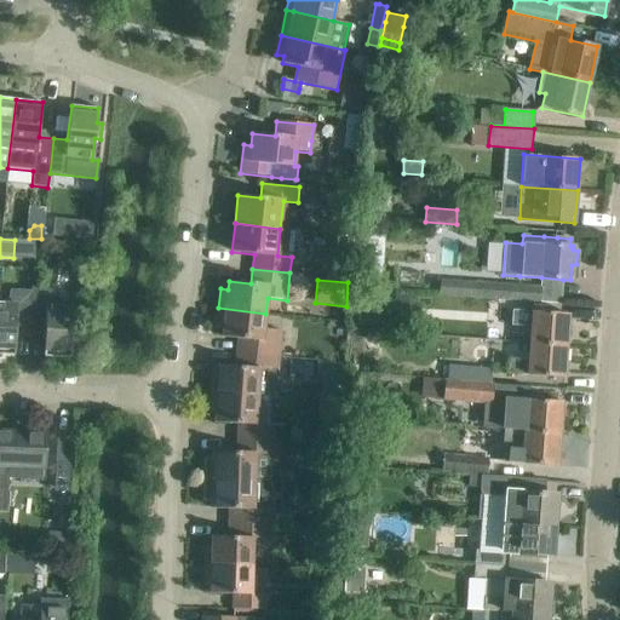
[(540,303),(541,287),(440,281),(438,296),(540,303)]
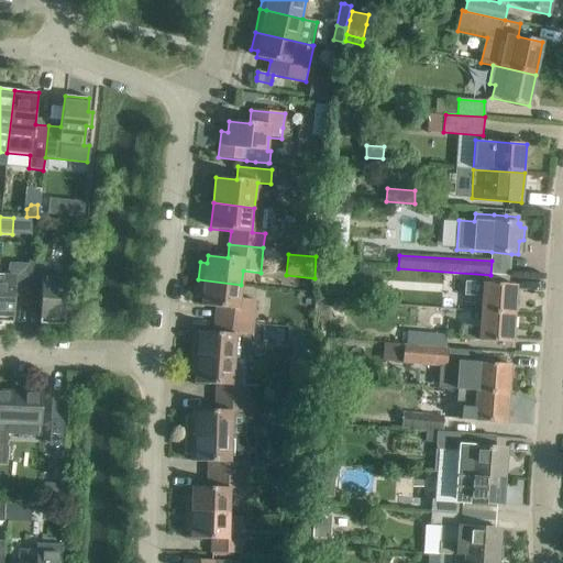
[(28,293),(28,299),(41,299),(40,324),(65,326),(65,312),(70,312),(70,298),(66,298),(67,278),(43,277),(44,261),(29,261),(29,264),(28,283),(28,293)]
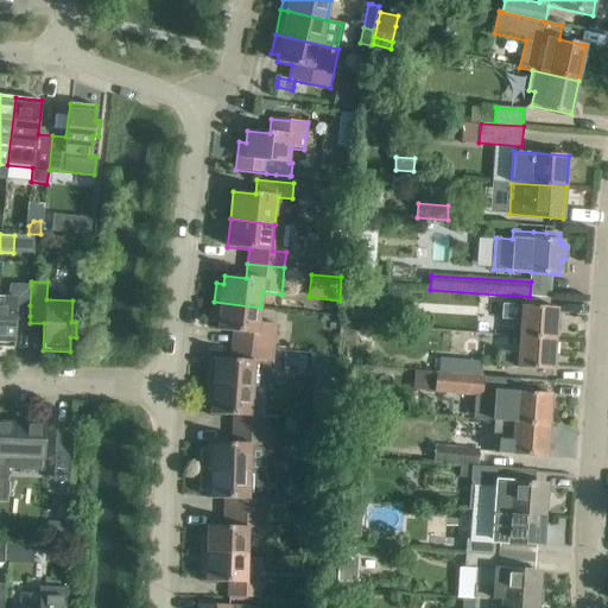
[(17,304),(30,305),(31,285),(11,284),(6,298),(0,297),(0,348),(14,349),(17,304)]
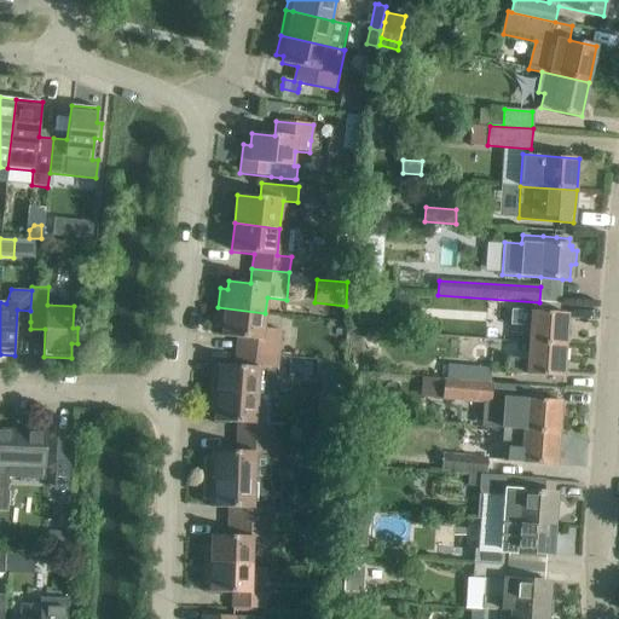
[(264,329),(265,313),(218,307),(215,327),(223,328),(221,336),(237,339),(244,339),(243,353),(278,357),(281,341),(281,331),(264,329)]
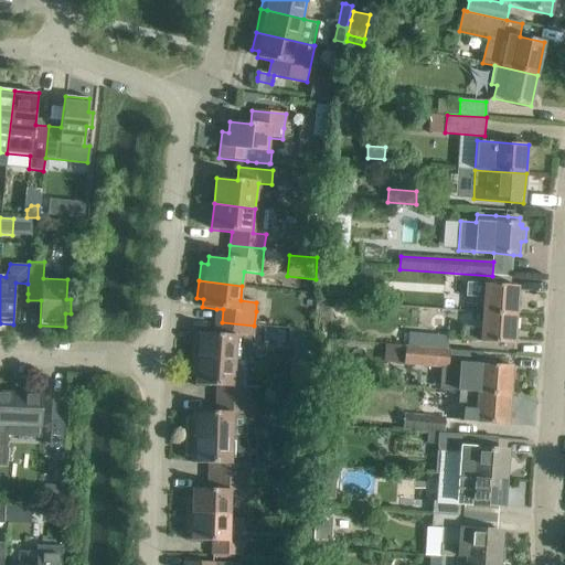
[(484,297),(482,313),(515,316),(518,286),(484,284),(467,283),(466,296),(484,297)]
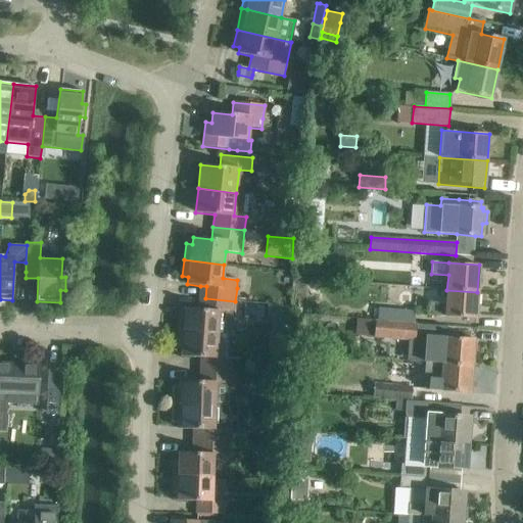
[(26,282),(14,281),(13,299),(25,300),(26,282)]
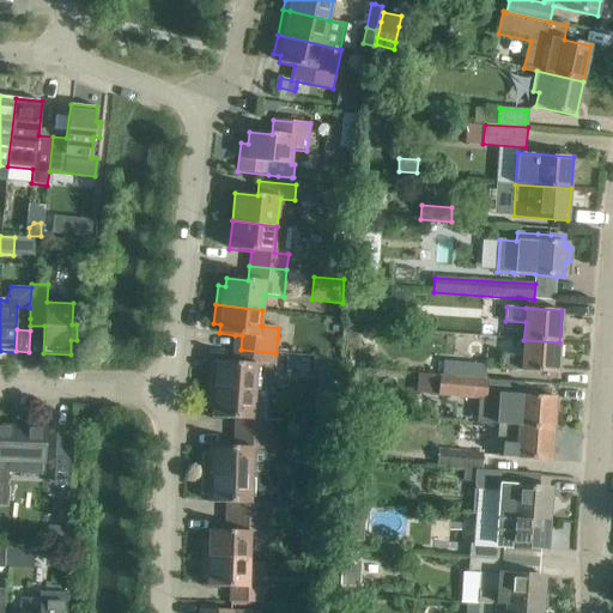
[(559,343),(523,340),(522,357),(503,356),(502,369),(522,370),(521,371),(557,374),(559,343)]
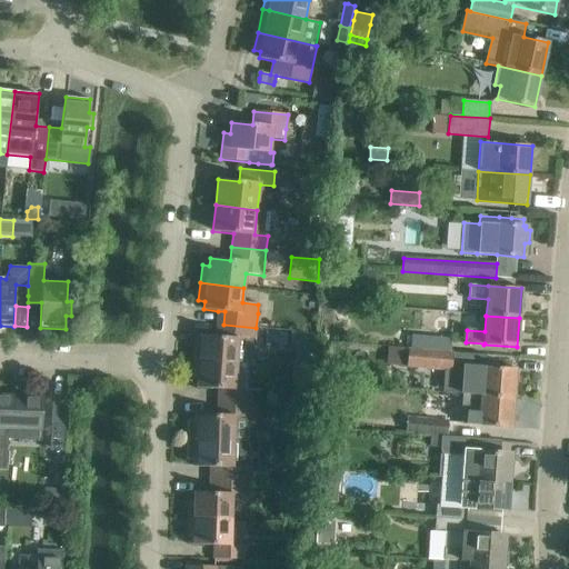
[(193,343),(192,361),(248,365),(252,366),(253,351),(255,351),(256,328),(223,325),(222,338),(215,337),(201,336),(200,343),(193,343)]
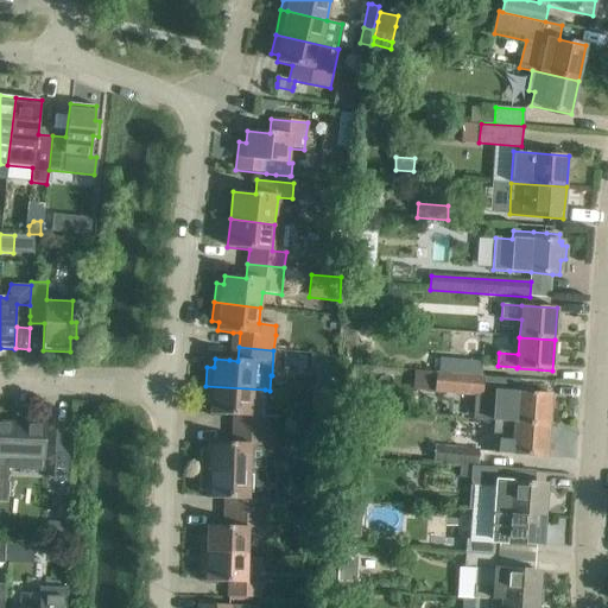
[(438,359),(437,373),(480,375),(481,362),(438,359)]
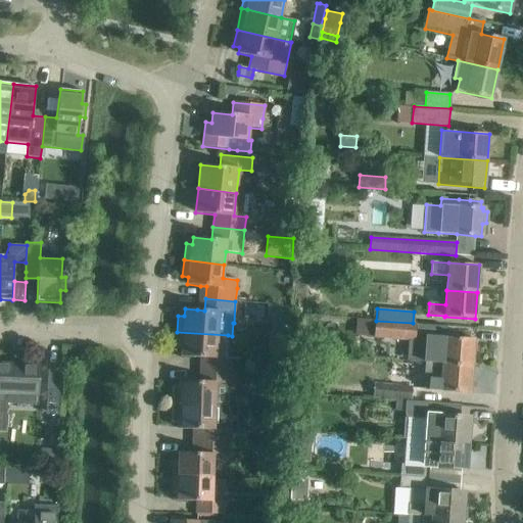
[(360,320),(359,335),(373,337),(373,338),(409,340),(414,341),(413,362),(425,363),(472,366),(474,339),(445,337),(445,326),(415,324),(413,323),(376,321),(360,320)]
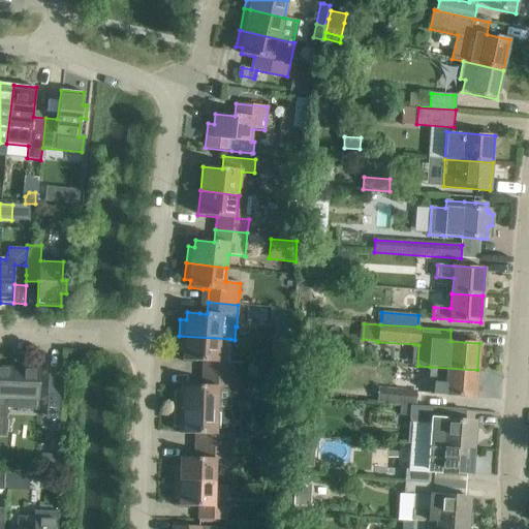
[(179,336),(178,352),(184,353),(183,361),(203,362),(203,374),(232,376),(234,362),(229,362),(230,339),(179,336)]
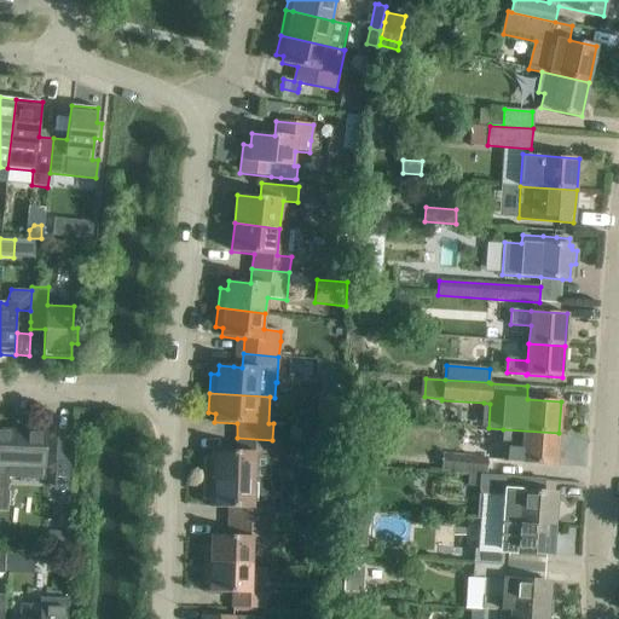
[(501,447),(501,461),(520,462),(520,463),(556,466),(559,433),(503,429),(502,447),(501,447)]
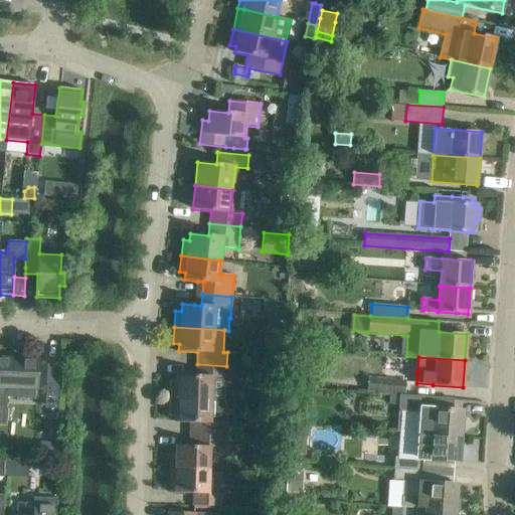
[(0,424),(5,425),(7,397),(36,398),(37,388),(38,361),(0,358),(0,424)]
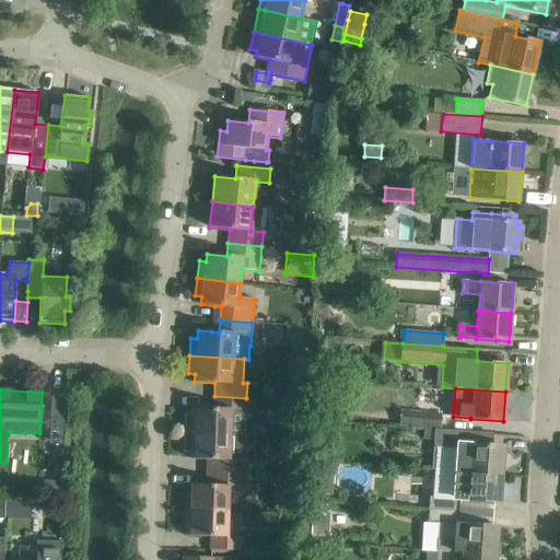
[(187,416),(186,433),(245,435),(246,411),(246,398),(214,396),(214,408),(194,408),(194,416),(187,416)]
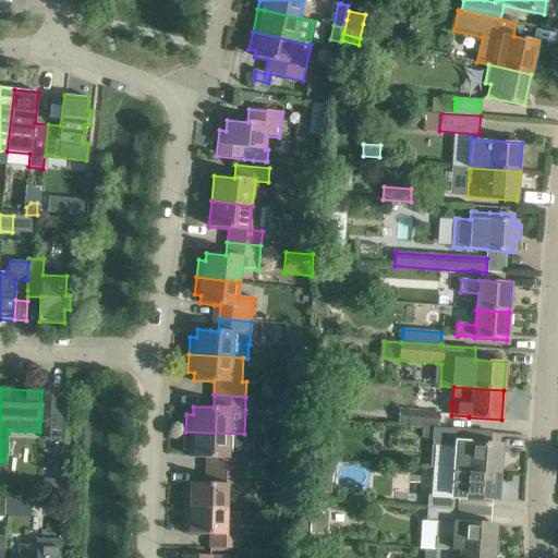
[(64,423),(65,410),(55,410),(55,423),(64,423)]
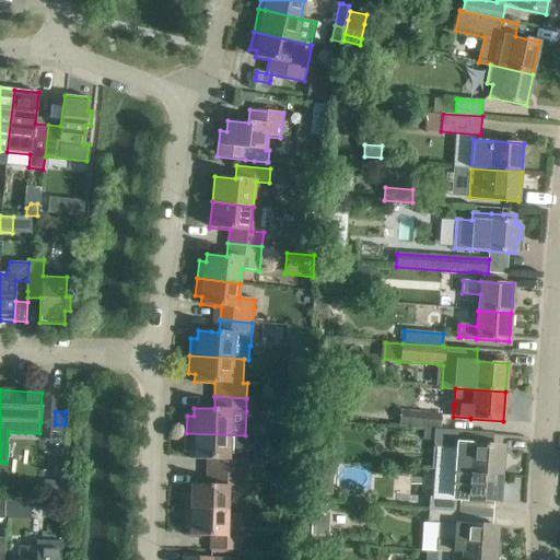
[(399,412),(398,427),(434,429),(440,430),(441,416),(399,412)]
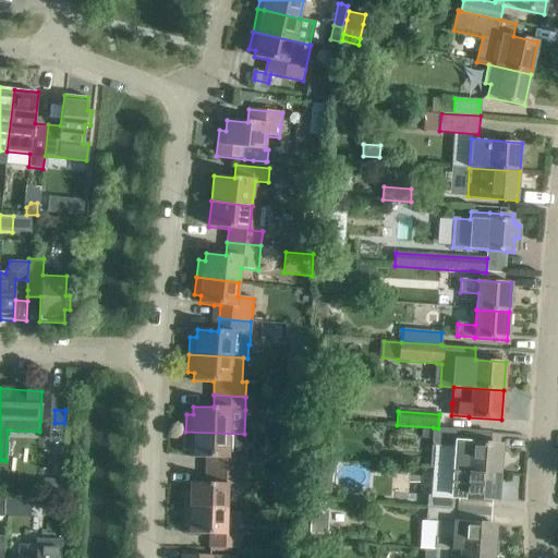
[(455,470),(498,473),(500,446),(487,445),(488,432),(438,428),(433,427),(432,440),(457,443),(455,470)]
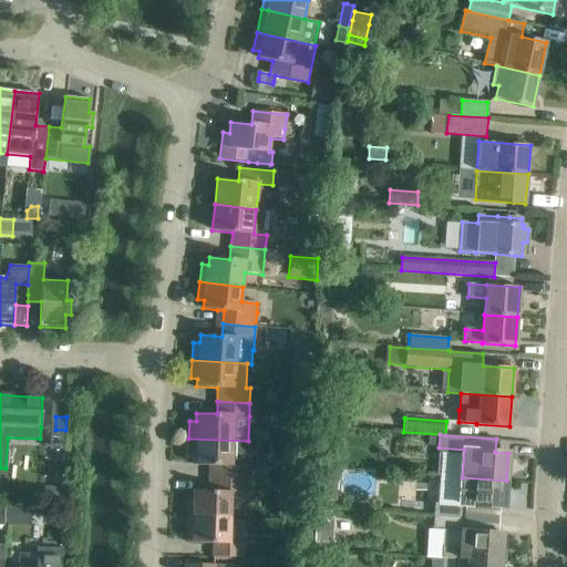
[(188,439),(188,457),(195,457),(195,465),(209,465),(208,478),(215,478),(249,480),(249,474),(250,441),(248,441),(188,439)]
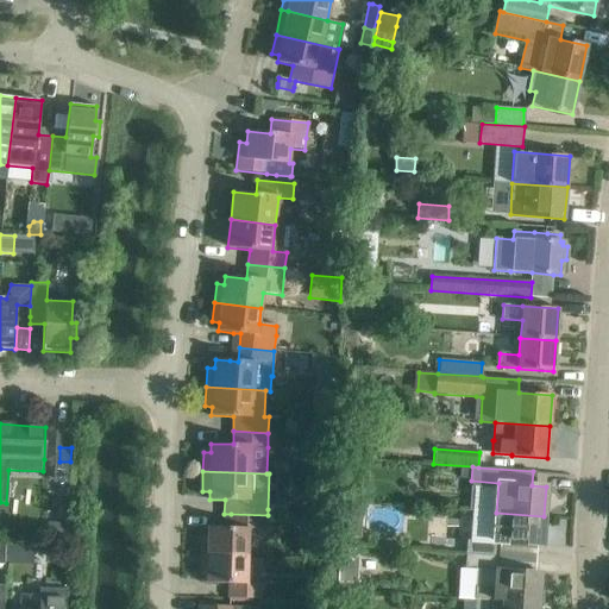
[(364,507),(339,504),(338,519),(363,521),(364,507)]
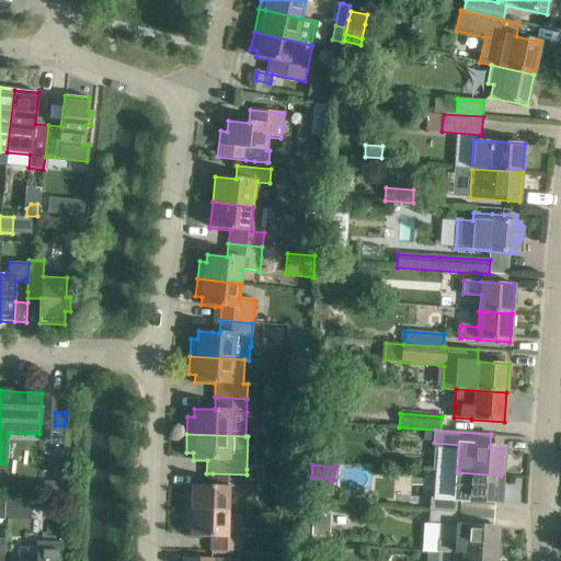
[(416,507),(416,508),(428,510),(428,511),(459,513),(460,500),(494,502),(499,503),(501,476),(457,472),(455,500),(433,497),(430,497),(430,499),(416,497),(416,507)]
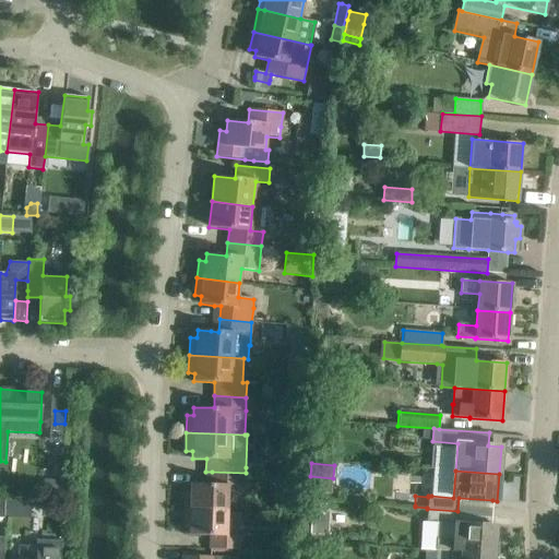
[(185,491),(183,510),(227,511),(227,486),(245,487),(246,480),(246,473),(212,472),(205,472),(205,485),(191,484),(191,491),(185,491)]
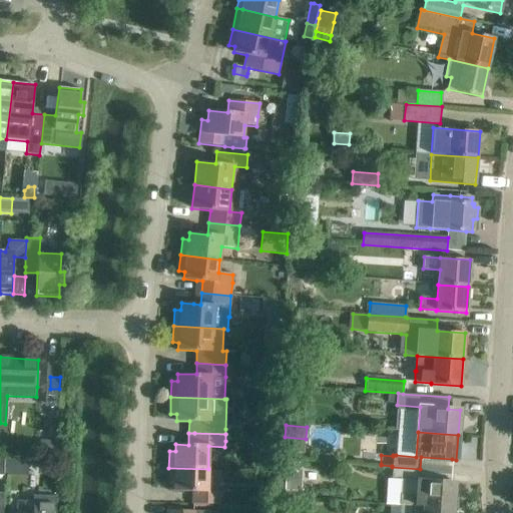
[(40,441),(39,457),(55,457),(56,441),(40,441)]
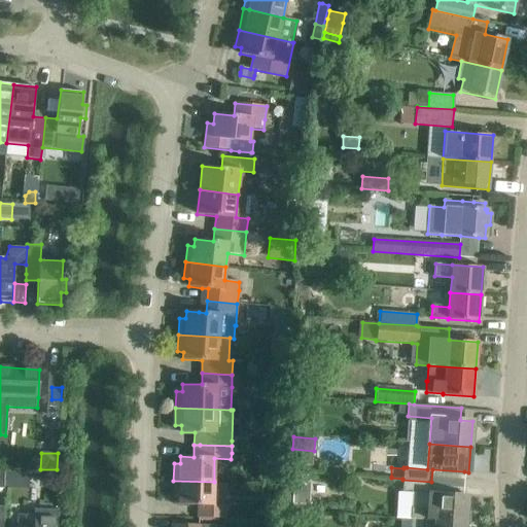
[(471,512),(465,512),(466,496),(430,494),(431,482),(402,480),(401,492),(416,493),(414,519),(464,522),(464,523),(471,523),(471,522),(470,522),(471,512)]
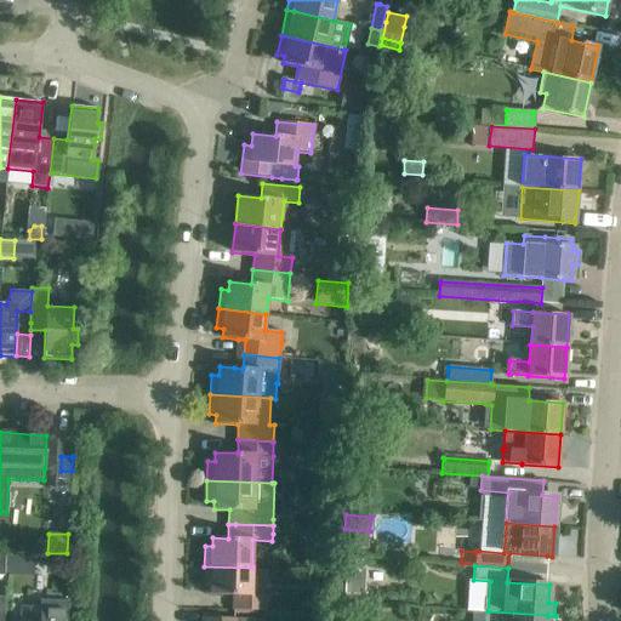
[(204,567),(204,586),(211,586),(211,594),(233,596),(233,610),(268,611),(269,596),(251,594),(252,568),(204,567)]
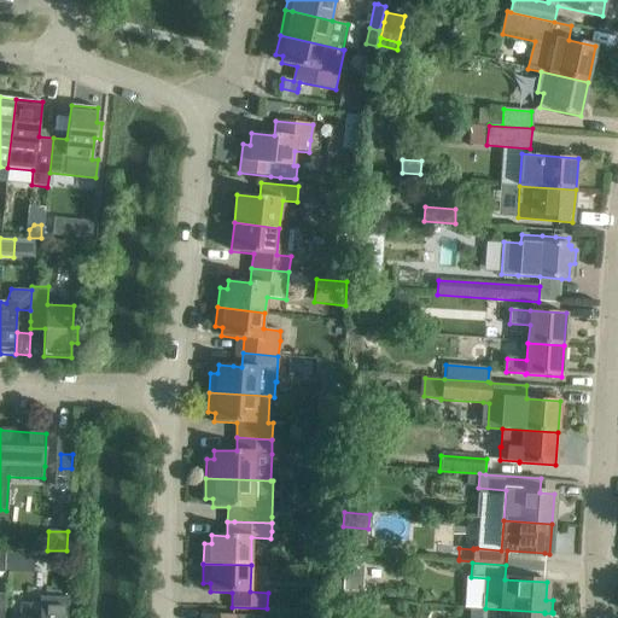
[(66,617),(68,599),(68,598),(40,598),(39,617),(66,617)]
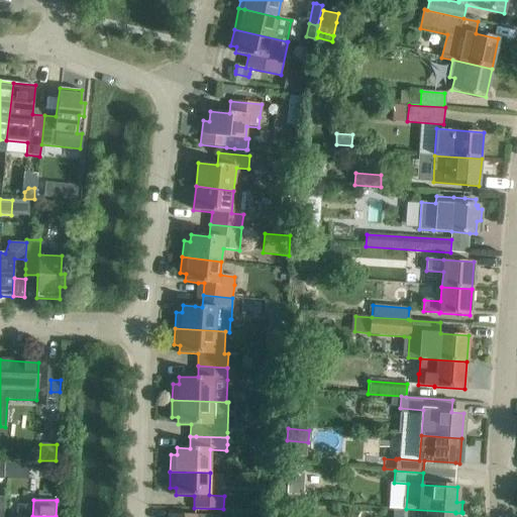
[(455,516),(455,513),(455,512),(406,509),(395,508),(394,516),(455,516)]
